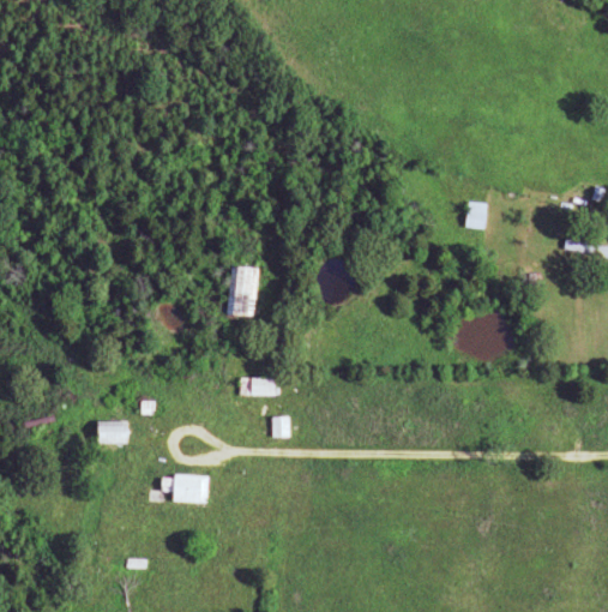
[(486,228),(487,202),(468,202),(467,227),(486,228)]
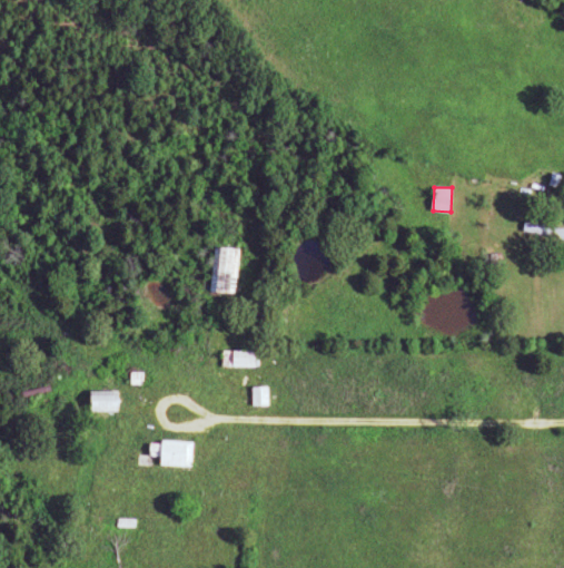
[(240,248),(215,246),(210,292),(236,294),(240,248)]
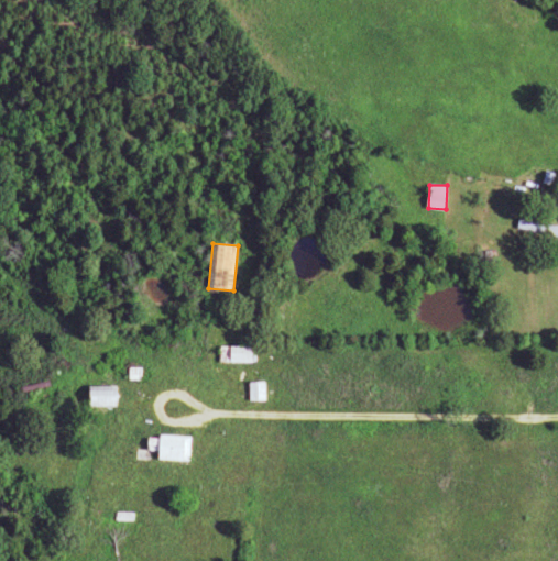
[(253,362),(253,347),(221,347),(221,362),(253,362)]
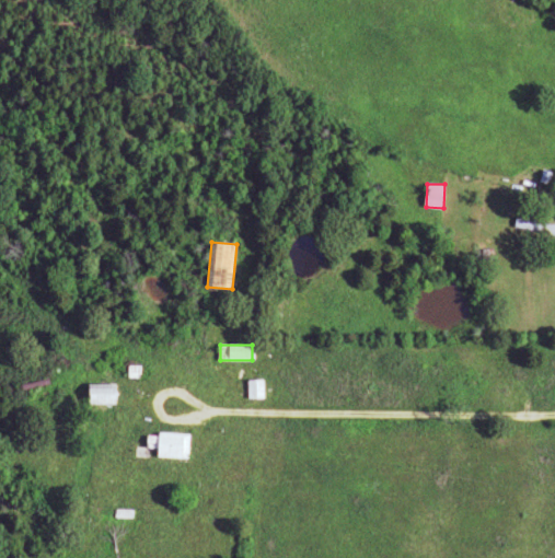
[(50,378),(23,379),(23,387),(50,386),(50,378)]
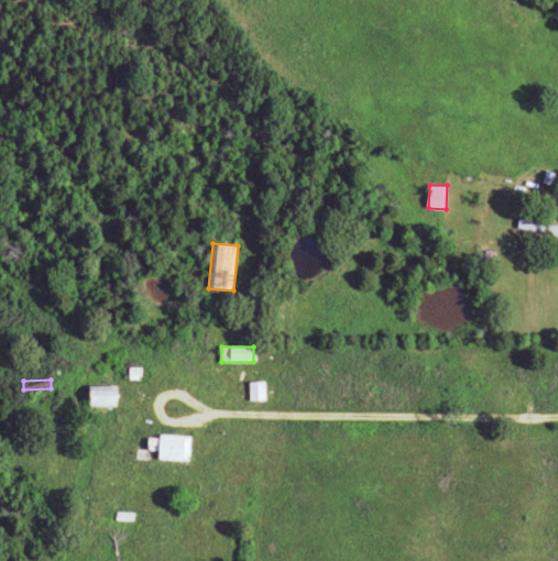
[(250,383),(250,400),(265,400),(265,383),(250,383)]
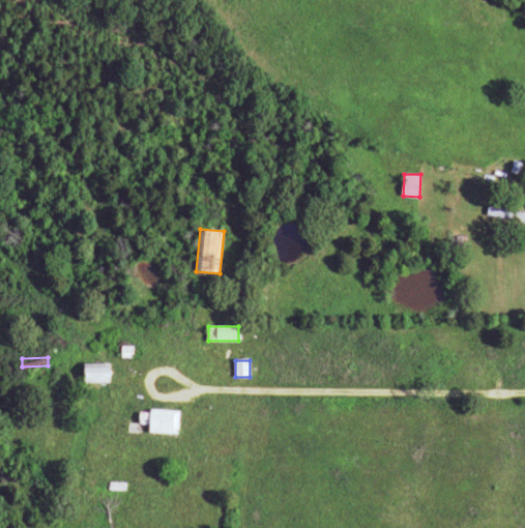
[(84,362),(84,382),(111,382),(111,362),(84,362)]
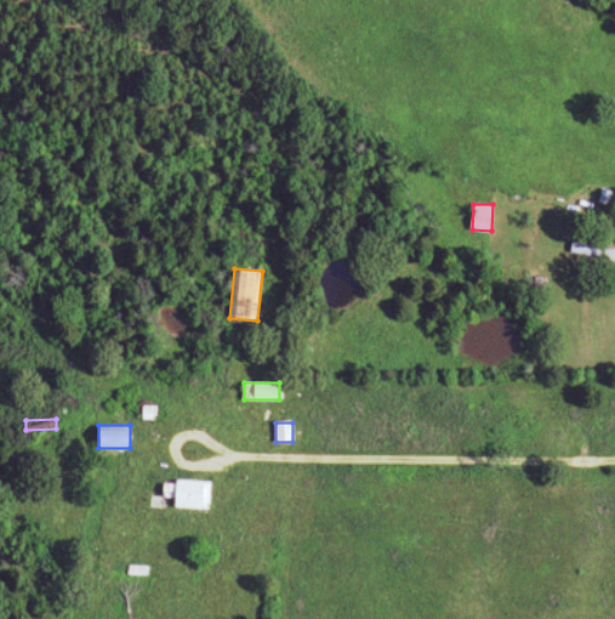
[(210,509),(211,482),(163,481),(163,506),(171,506),(171,509),(210,509)]
